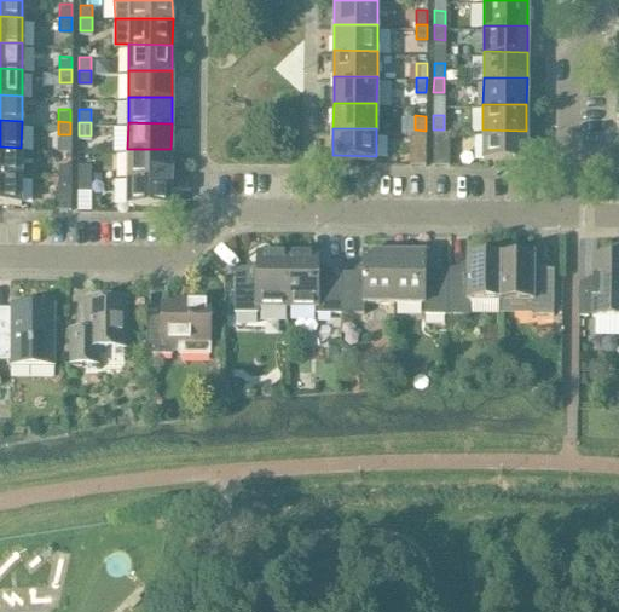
[(426,161),(426,131),(415,130),(410,130),(409,161),(426,161)]
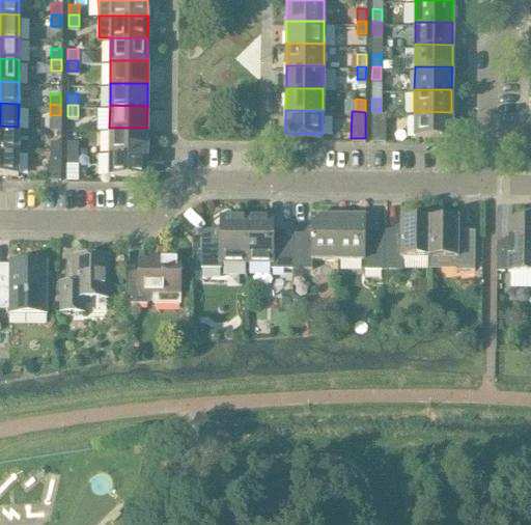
[(385,138),(386,111),(381,111),(371,111),(371,138),(385,138)]
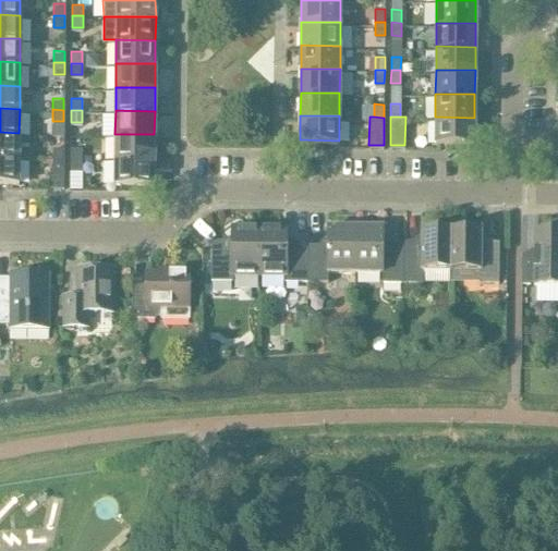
[(474,142),(474,118),(435,117),(435,141),(474,142)]
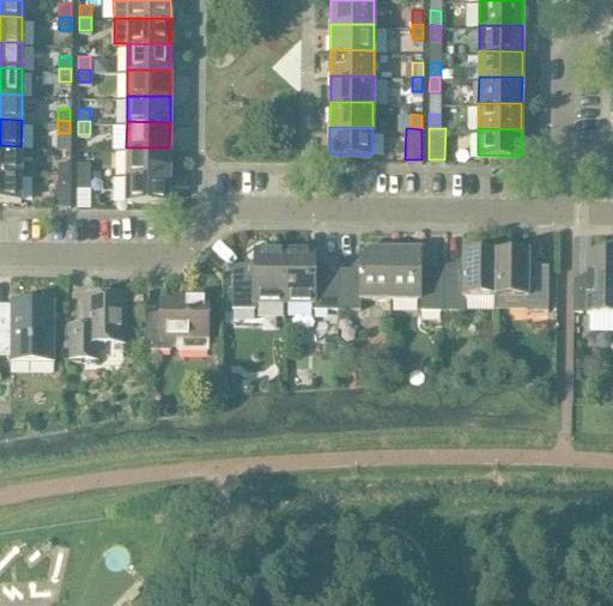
[(0,171),(20,171),(20,146),(0,145),(0,171)]
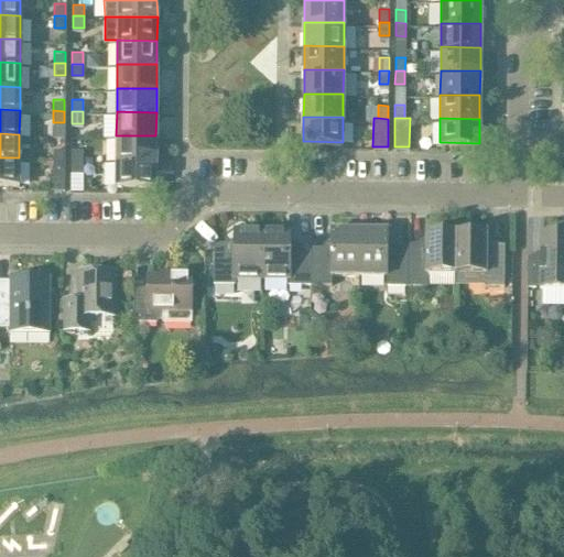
[(155,160),(155,135),(116,135),(116,159),(155,160)]
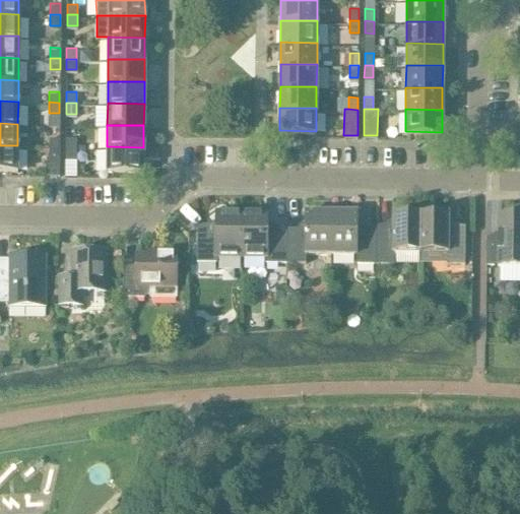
[(59,146),(59,135),(49,135),(49,146),(59,146)]
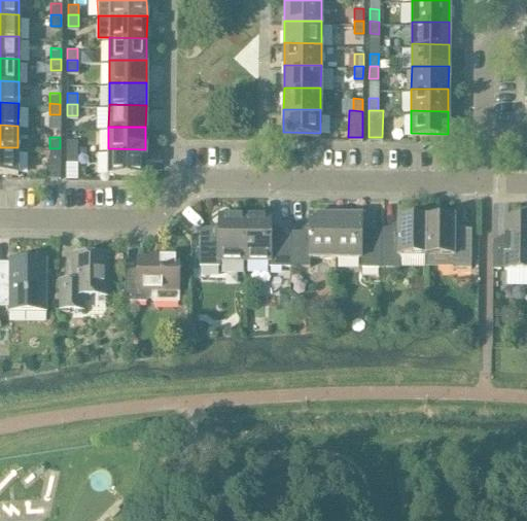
[(76,148),(77,137),(67,137),(66,148),(76,148)]
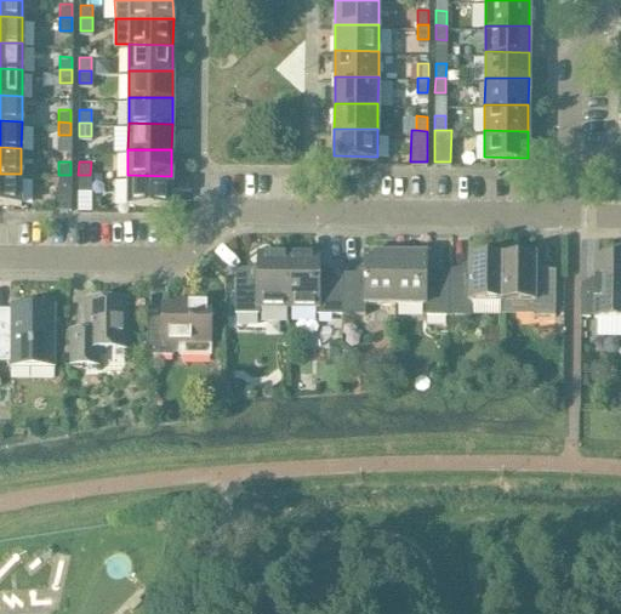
[(0,200),(21,202),(21,174),(0,174),(0,200)]
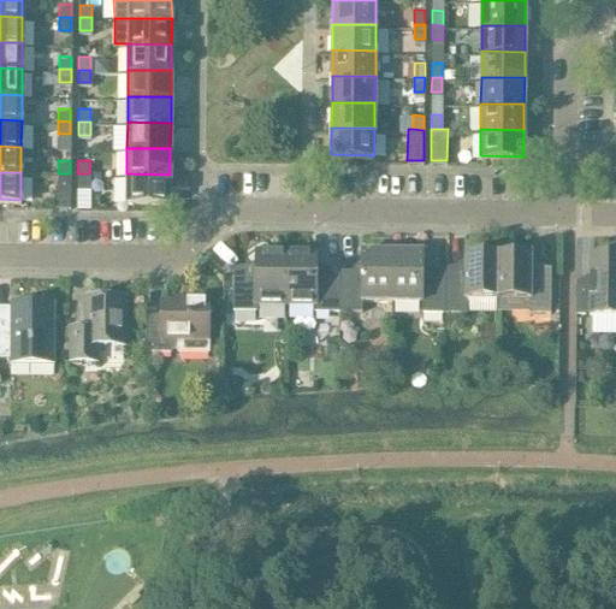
[(70,205),(70,173),(58,173),(58,183),(54,183),(54,205),(70,205)]
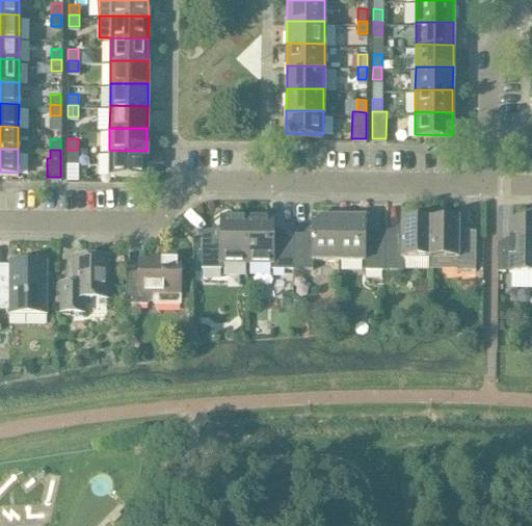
[(77,161),(77,150),(67,150),(67,161),(77,161)]
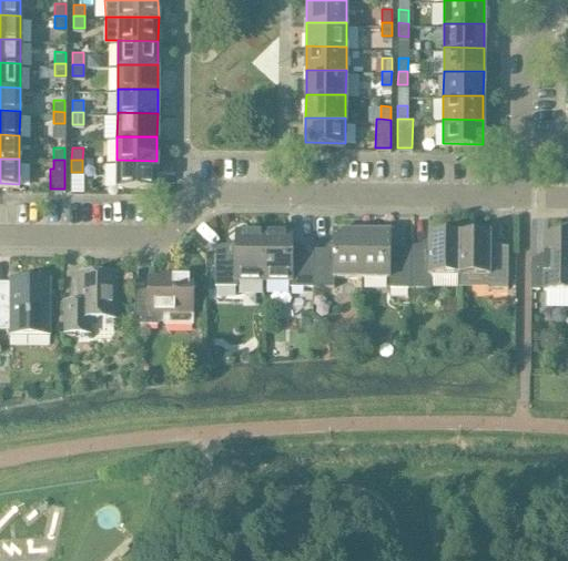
[(156,185),(156,161),(117,160),(117,185),(156,185)]
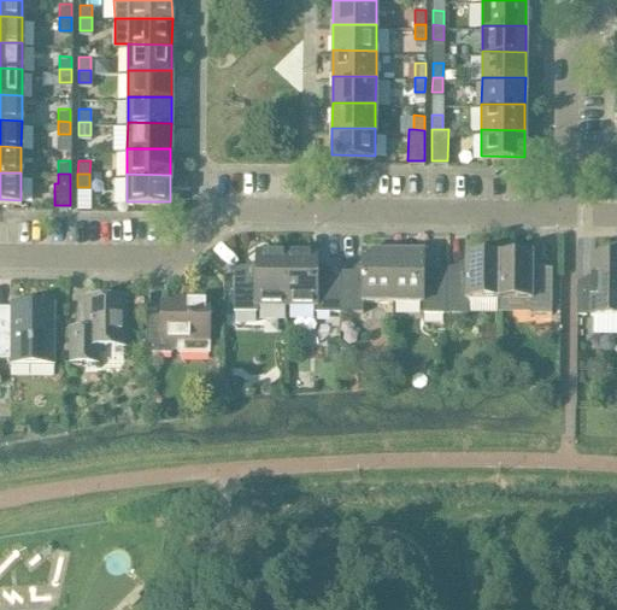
[(286,300),(286,247),(256,246),(256,262),(253,262),(250,265),(250,268),(233,268),(233,306),(257,308),(257,300),(286,300)]
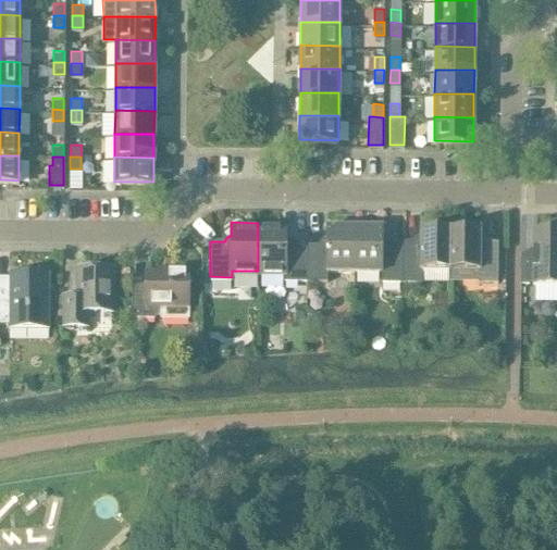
[(306,277),(306,242),(292,242),(292,239),(288,236),(285,236),(286,223),(258,223),(258,271),(284,271),(284,277),(306,277)]
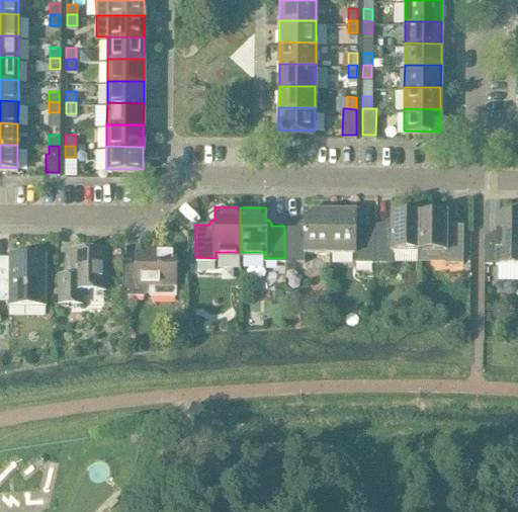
[(329,249),(330,207),(304,207),(304,221),(301,221),(298,223),(298,226),(284,226),(284,258),(305,258),(305,249),(329,249)]
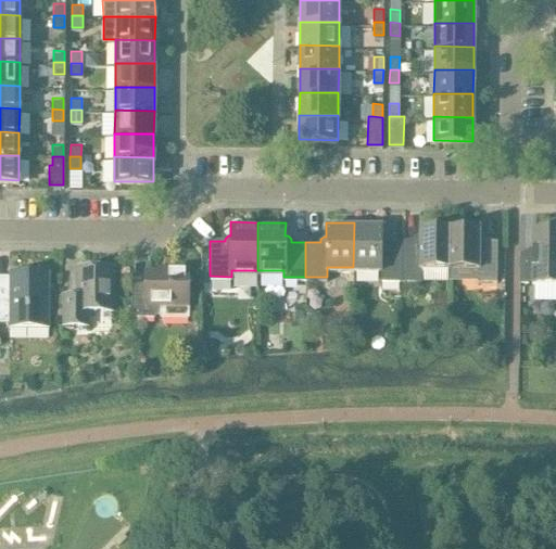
[(401,278),(401,237),(387,237),(387,233),(383,230),(381,230),(381,224),(354,222),(353,267),(380,268),(380,278),(401,278)]
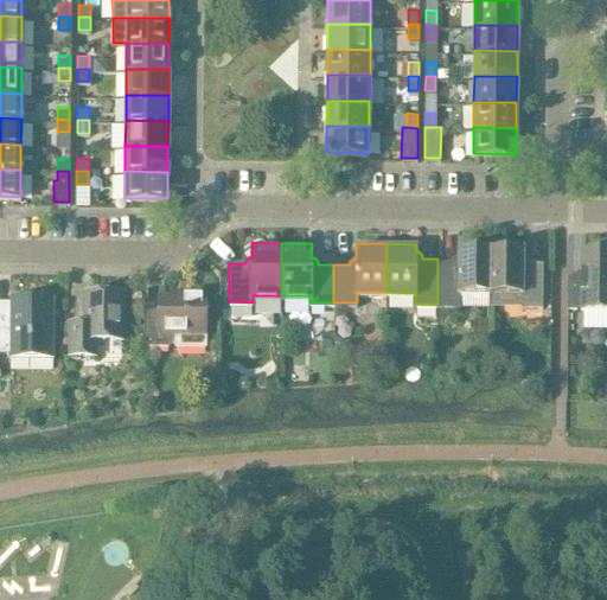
[(490,289),(491,244),(459,244),(458,259),(438,259),(438,304),(459,304),(459,289),(490,289)]
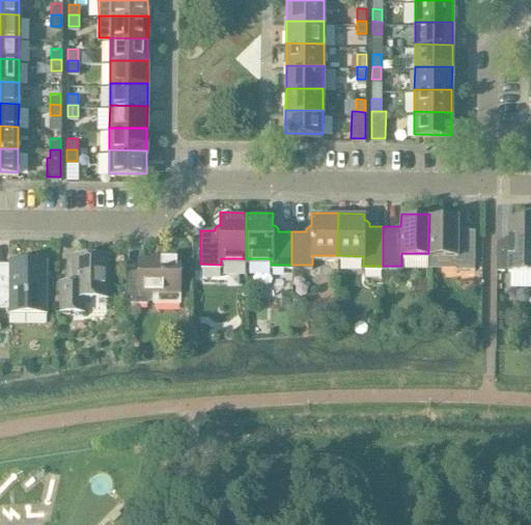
[(474,267),(474,227),(456,227),(457,215),(429,214),(428,253),(455,253),(455,266),(474,267)]
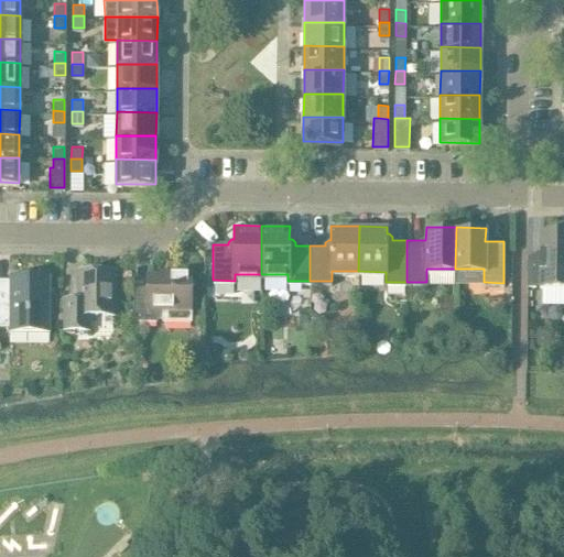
[(540,243),(527,251),(527,283),(563,283),(563,228),(540,228),(540,243)]
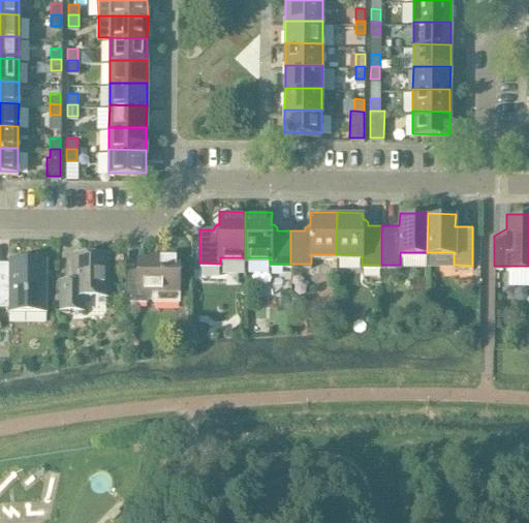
[(105,291),(106,251),(74,251),(73,277),(59,277),(59,306),(83,306),(83,291),(105,291)]
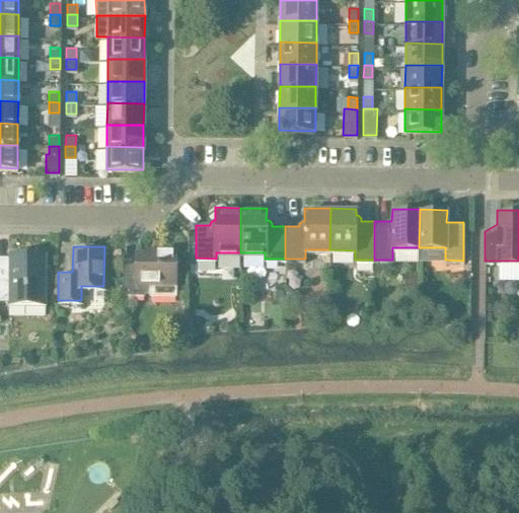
[(46,303),(46,250),(33,250),(30,247),(23,247),(20,250),(8,249),(8,254),(0,254),(0,297),(8,298),(8,302),(46,303)]
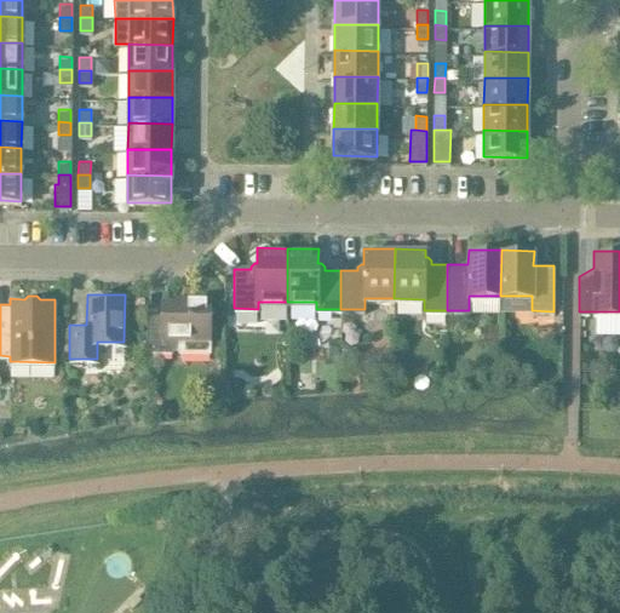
[(210,350),(210,296),(189,296),(189,301),(162,301),(161,313),(147,313),(147,349),(171,349),(176,345),(181,349),(210,350)]
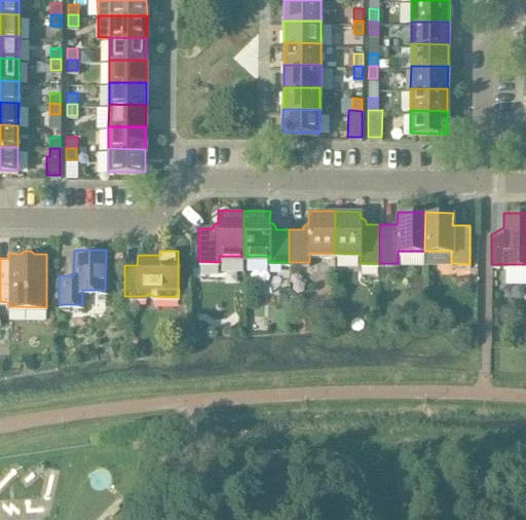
[(422,268),(412,268),(412,287),(422,287),(422,268)]
